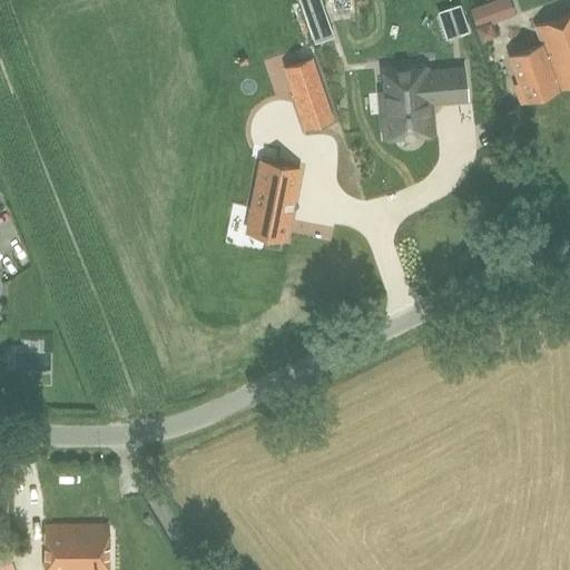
[(302,0),(305,9),(320,5),(318,0),(302,0)]
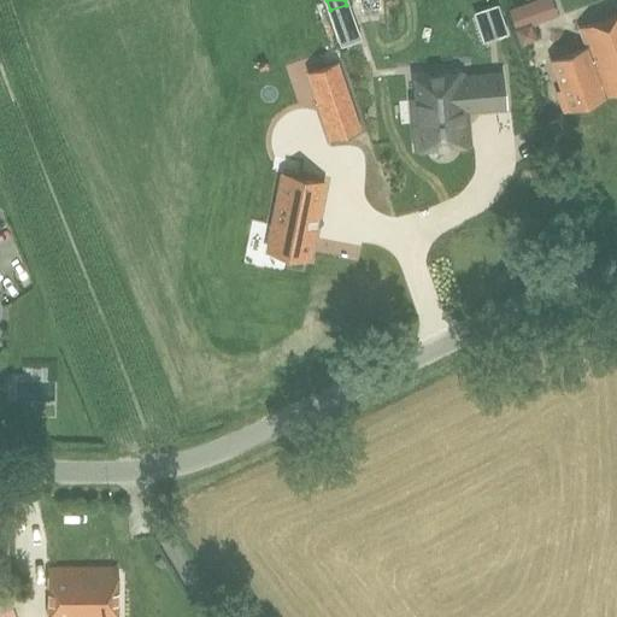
[(472,11),(483,40),(506,31),(495,3),(472,11)]
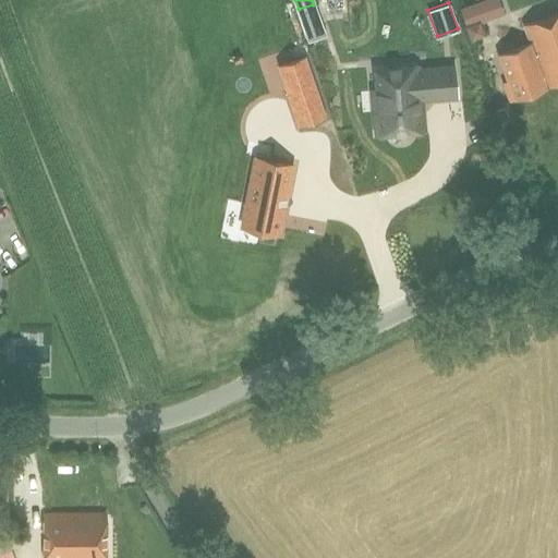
[(513,100),(557,84),(557,12),(524,24),(531,44),(497,55),(507,83),(502,84),(508,100),(512,99),(513,100)]
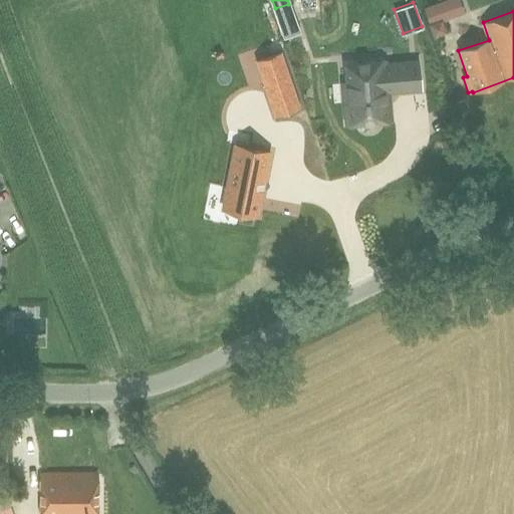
[(428,24),(432,36),(444,32),(440,20),(428,24)]
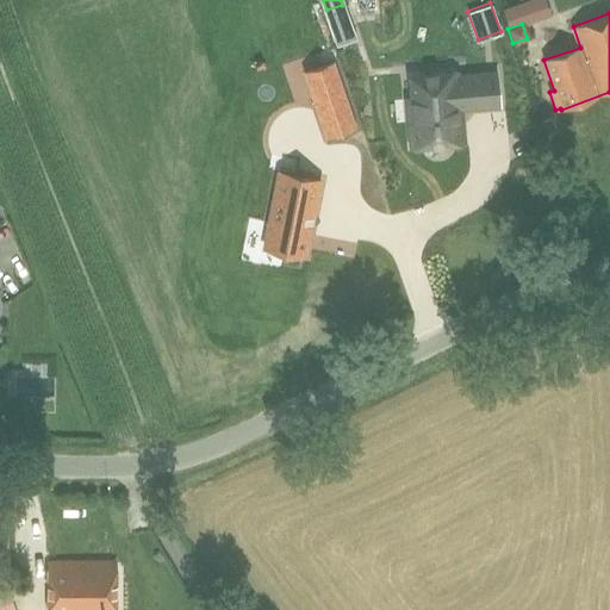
[(412,98),(408,98),(410,122),(412,147),(462,142),(459,109),(499,105),(496,70),(455,74),(455,72),(410,75),(412,98)]
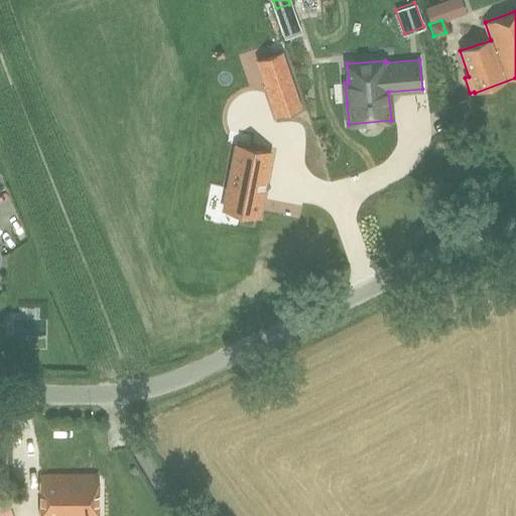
[(267,100),(254,74),(242,80),(247,90),(235,96),(243,112),(267,100)]
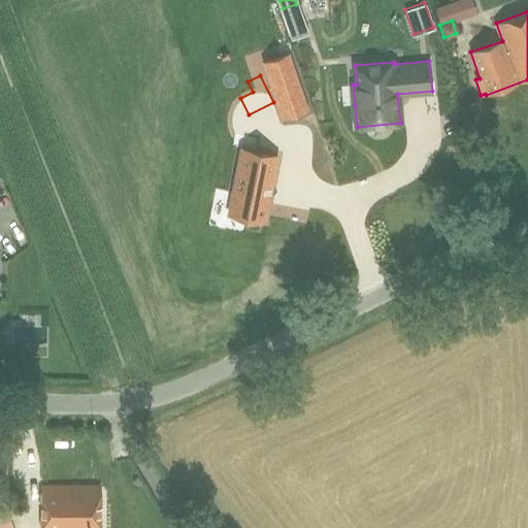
[(481,112),(476,101),(468,104),(472,116),(481,112)]
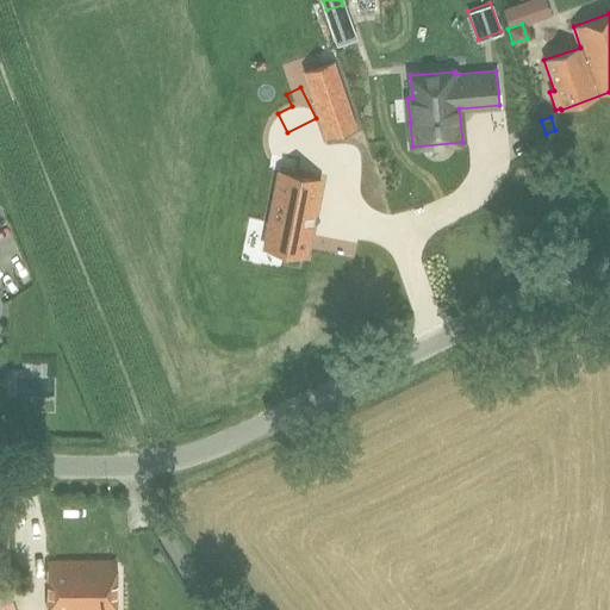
[(272,236),(304,244),(321,172),(281,162),(269,212),(278,213),(272,236)]
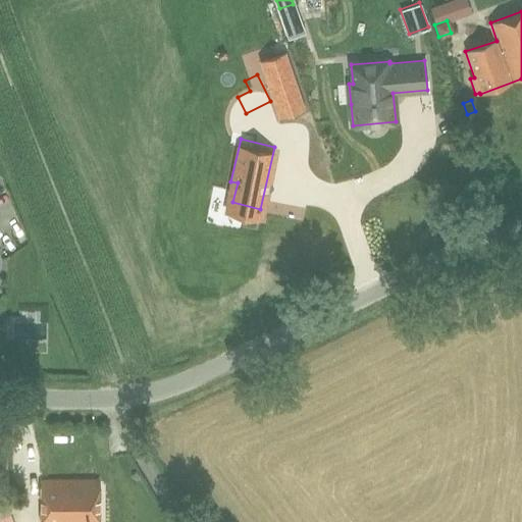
[(42,480),(42,521),(99,521),(99,479),(42,480)]
